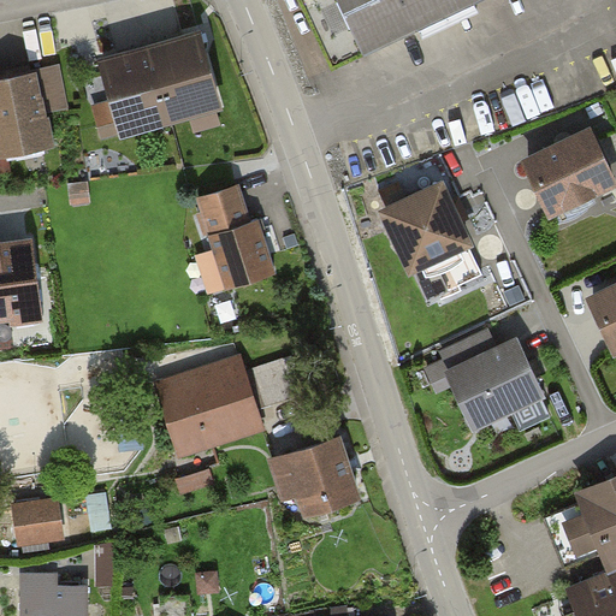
[(295,0),(327,69),(478,0),(295,0)]
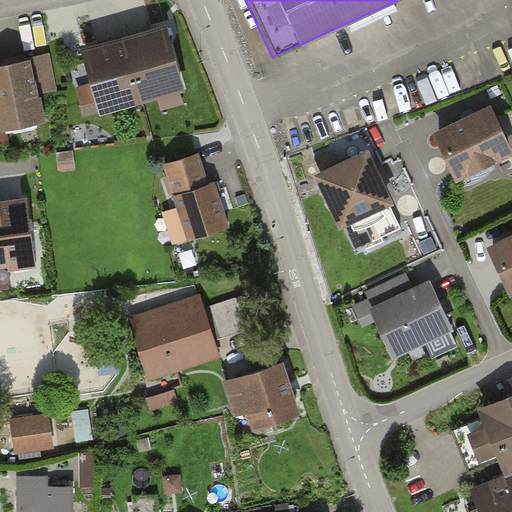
[(184,89),(165,24),(126,36),(142,99),(184,89)]
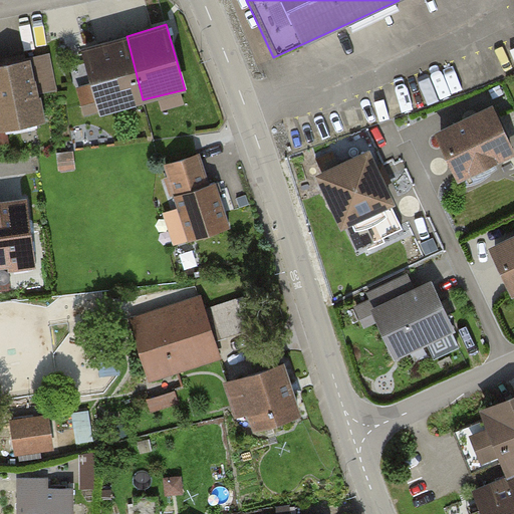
[(143,99),(126,36),(85,46),(95,82),(79,86),(86,114),(143,99)]
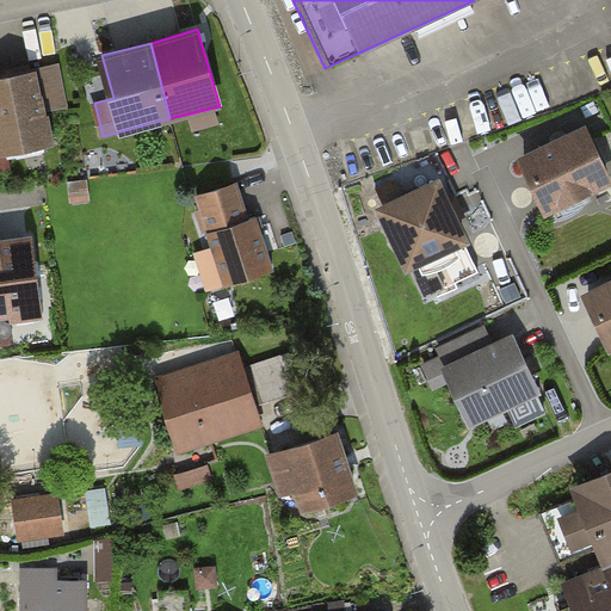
[(66,110),(57,66),(0,76),(0,162),(54,153),(47,113),(66,110)]
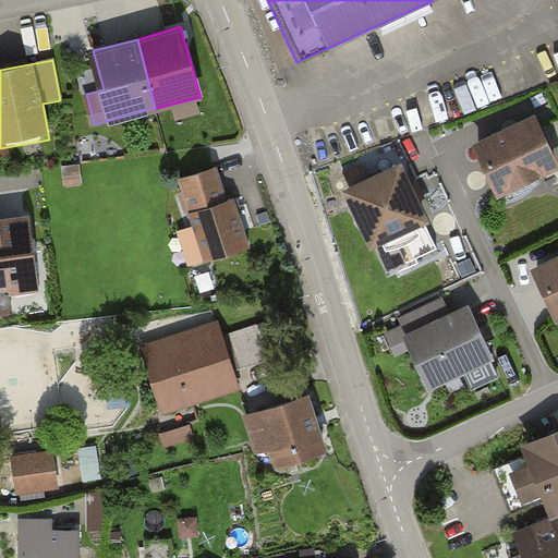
[(533,117),(471,146),(494,196),(557,168),(533,117)]
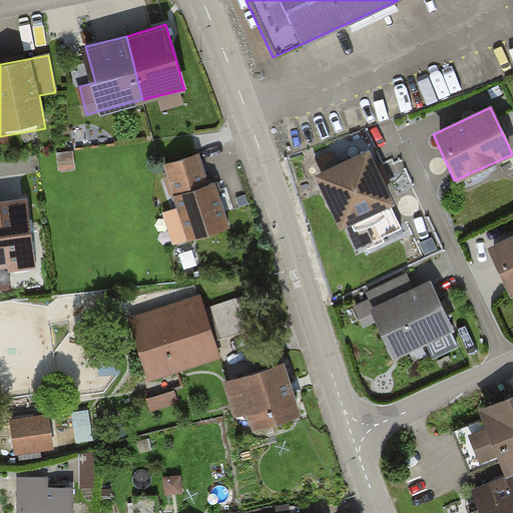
[(368,151),(314,177),(340,230),(394,204),(368,151)]
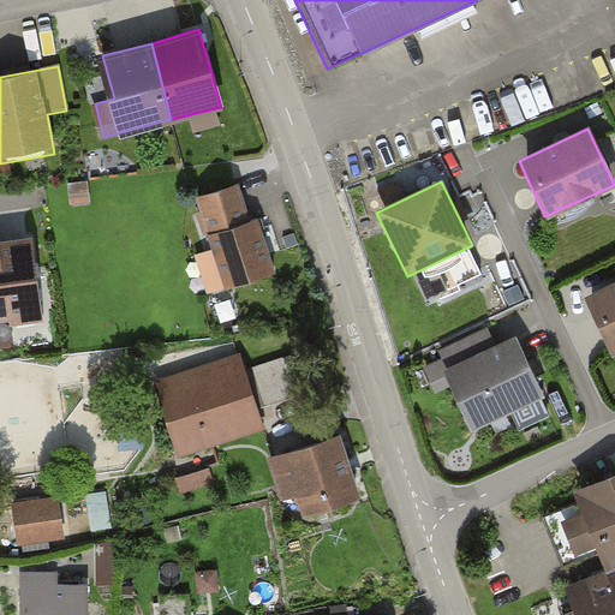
[(249,219),(238,187),(196,201),(206,232),(249,219)]
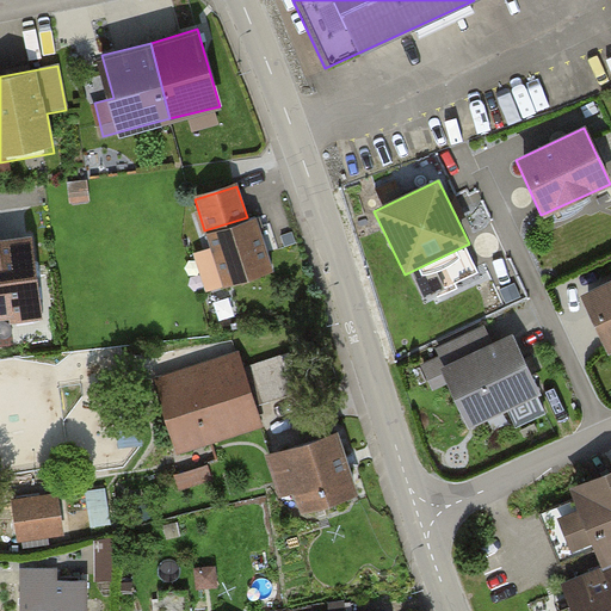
[(223,290),(272,276),(255,222),(207,236),(223,290)]
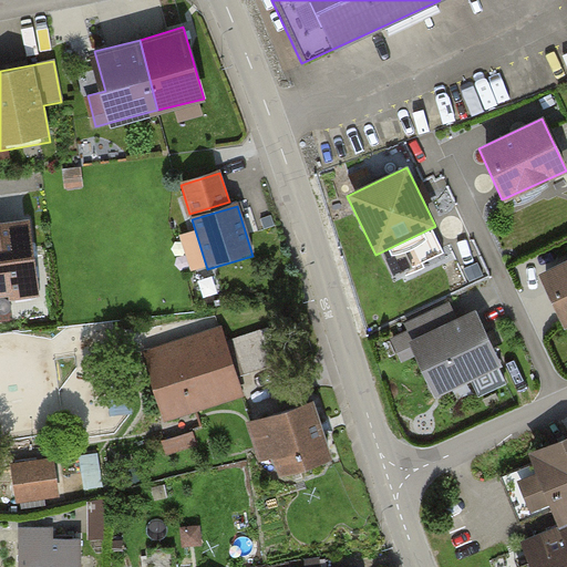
[(28,219),(0,222),(0,288),(35,285),(28,219)]
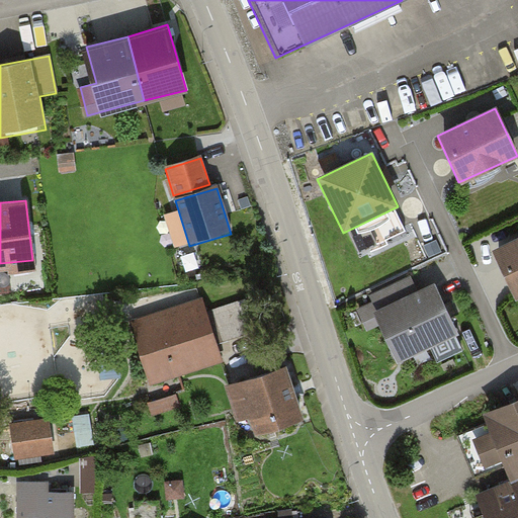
[(517,235),(491,248),(515,301),(517,299),(517,235)]
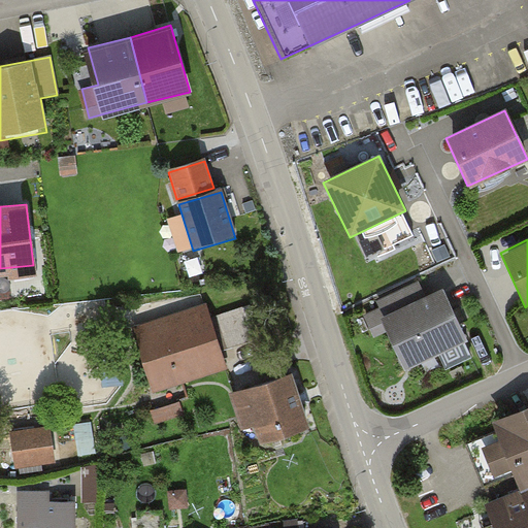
[(441,289),(381,317),(405,370),(466,342),(441,289)]
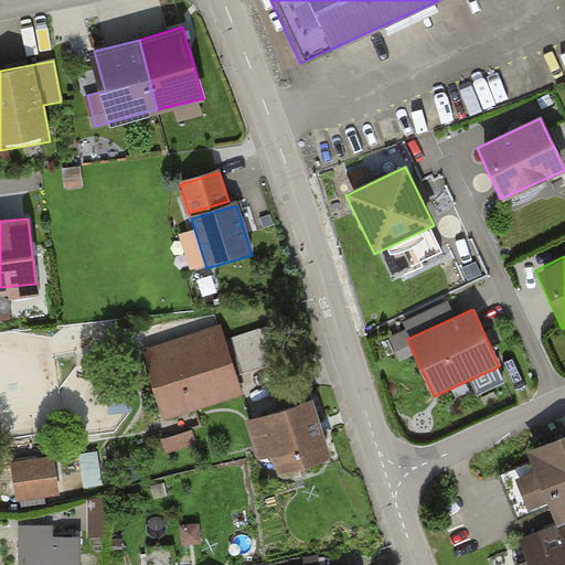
[(223,342),(220,331),(147,354),(166,413),(238,390),(233,374),(279,359),(269,328),(223,342)]
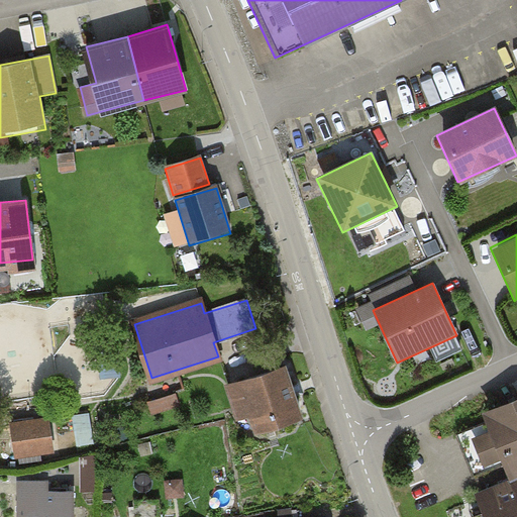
[(297,412),(282,367),(231,384),(246,428),(297,412)]
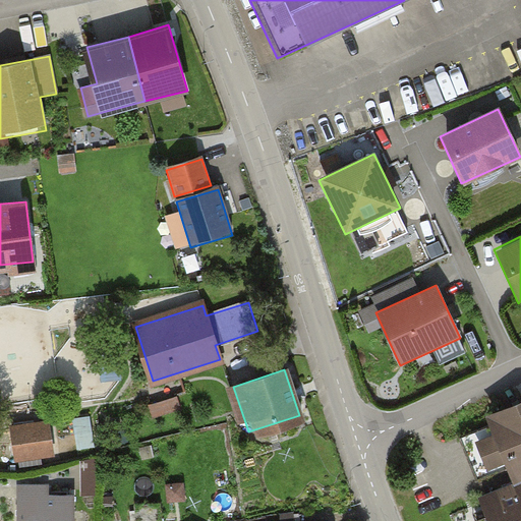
[(520,479),(520,405),(485,419),(512,483),(520,479)]
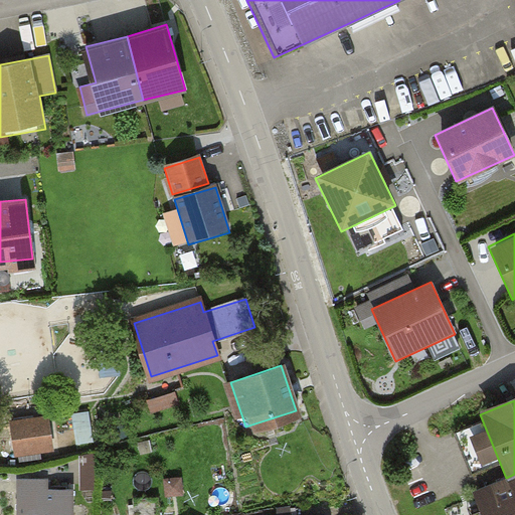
[(74,414),(79,444),(95,441),(90,412),(74,414)]
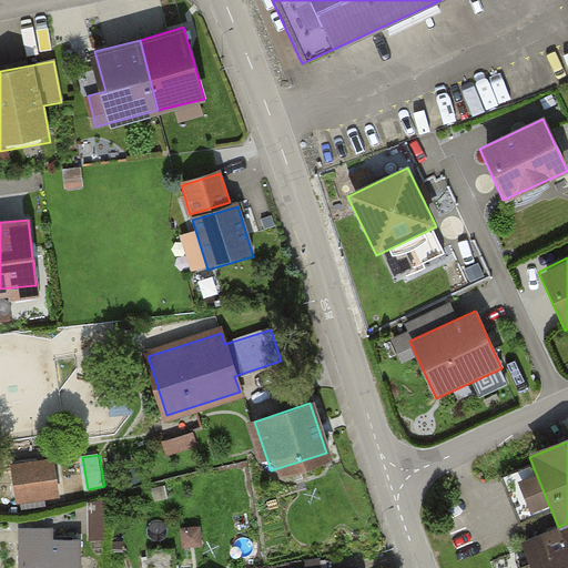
[(54,459),(13,466),(19,501),(60,496),(54,459)]
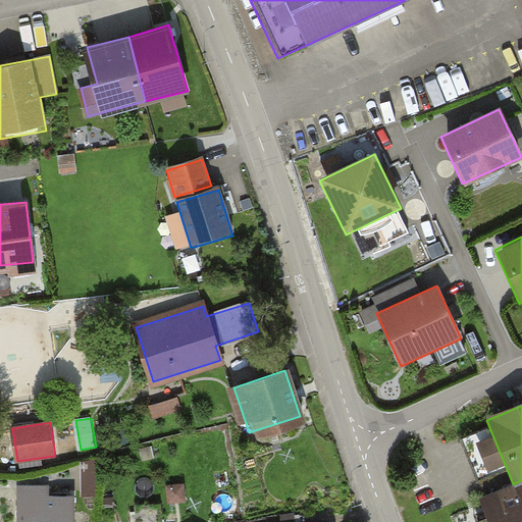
[(82,462),(82,496),(97,497),(98,459),(82,462)]
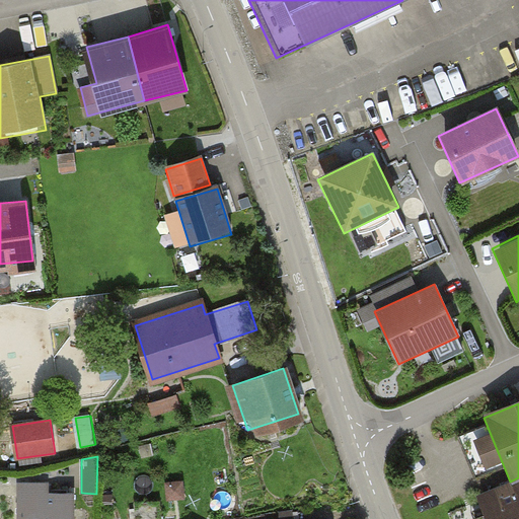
[(518,518),(518,480),(478,497),(488,518),(518,518)]
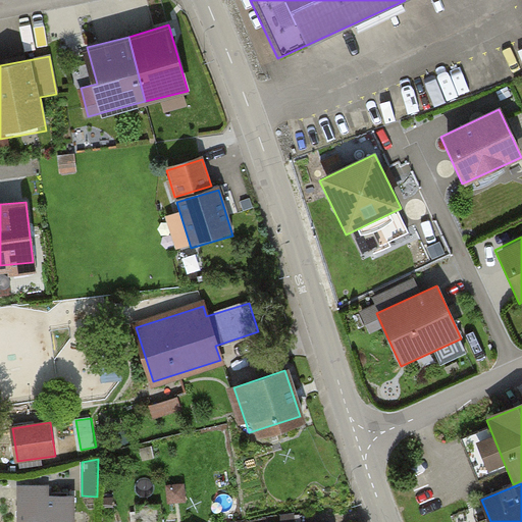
[(71,521),(71,497),(45,497),(45,486),(17,487),(17,521),(71,521)]
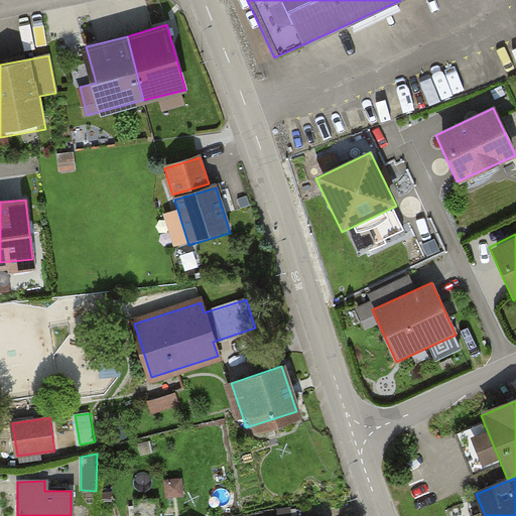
[(135,501),(136,515),(161,515),(160,498),(135,501)]
